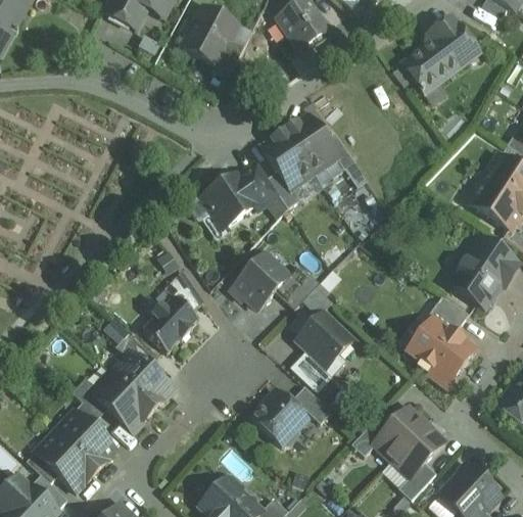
[(0,0),(0,53),(30,0),(0,0)]
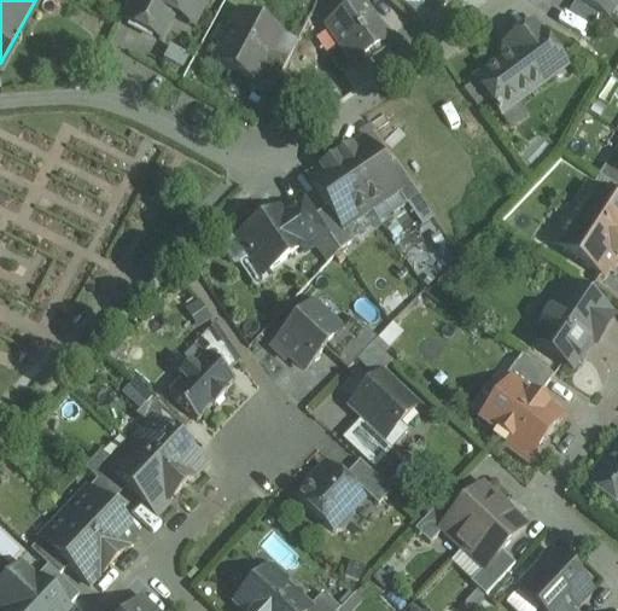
[(127,0),(121,13),(150,28),(163,1),(164,0),(127,0)]
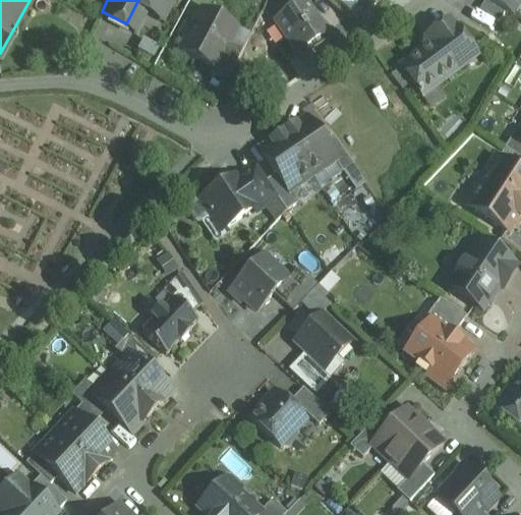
[(138,0),(137,1),(158,12),(158,13),(160,14),(167,0),(138,0)]
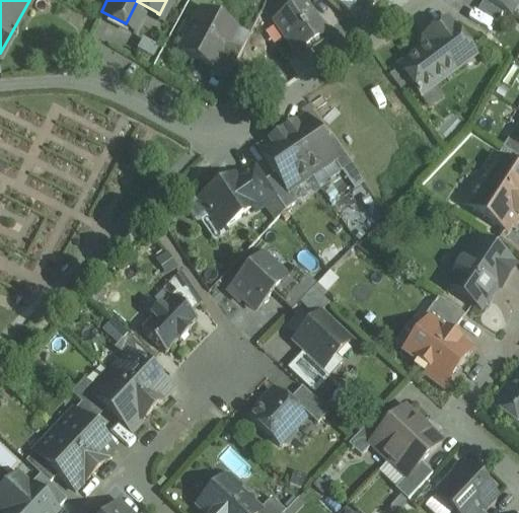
[(269,10),(275,18),(302,0),(283,0),(269,10)]
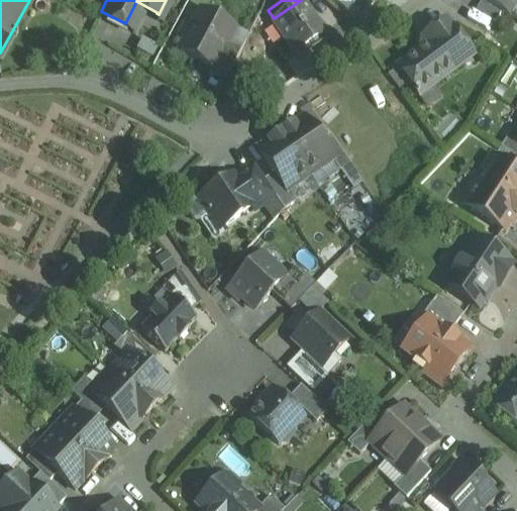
[(301,0),(274,18),(285,34),(295,49),(323,30),(303,0),(301,0)]
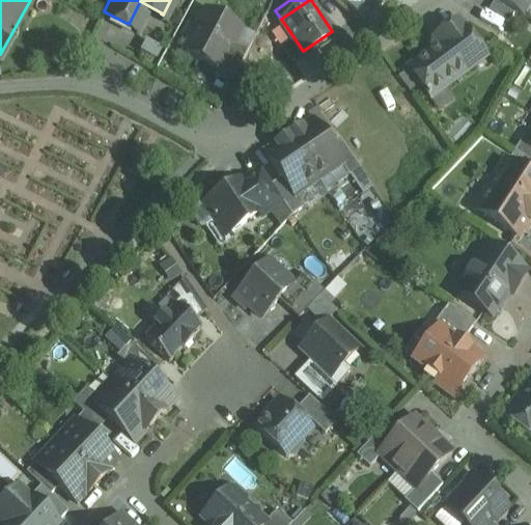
[(514,8),(501,0),(493,0),(488,6),(508,19),(514,8)]
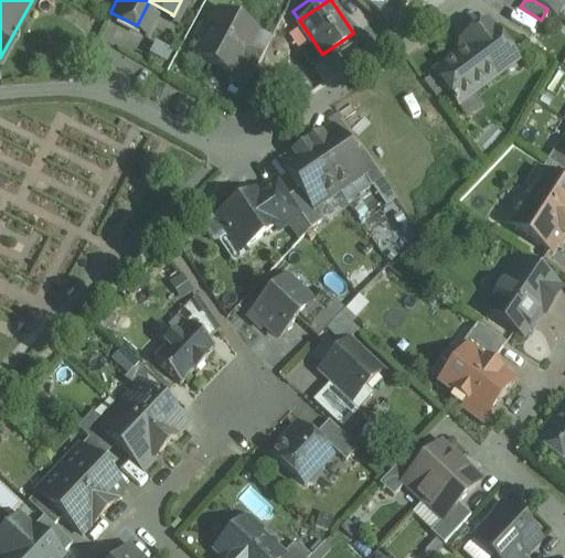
[(533,0),(547,9),(555,13),(556,11),(564,17),(564,0),(533,0)]
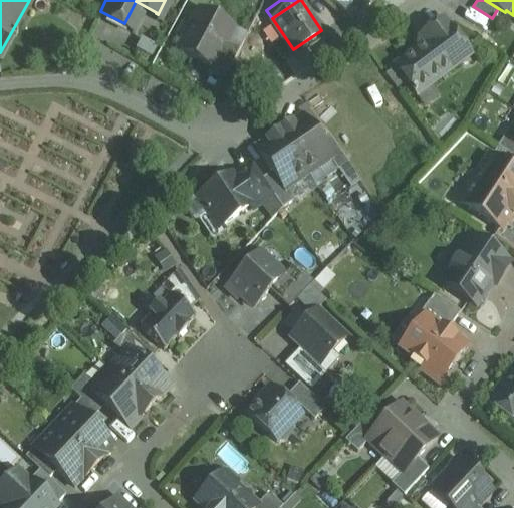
[(231,24),(200,7),(179,47),(210,64),(224,38),(231,24)]
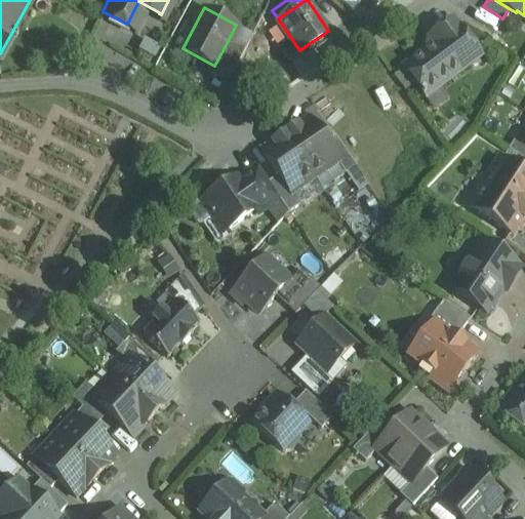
[(436,40),(394,72),(405,86),(415,78),(426,91),(469,58),(465,53),(474,46),(452,16),(430,33),(436,40)]
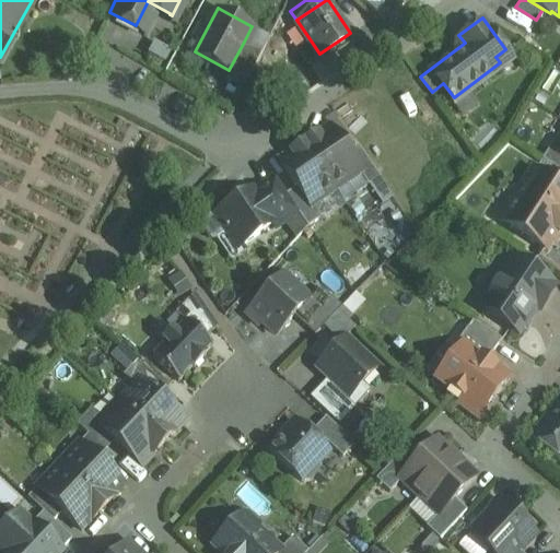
[(308,62),(319,54),(308,37),(296,45),(308,62)]
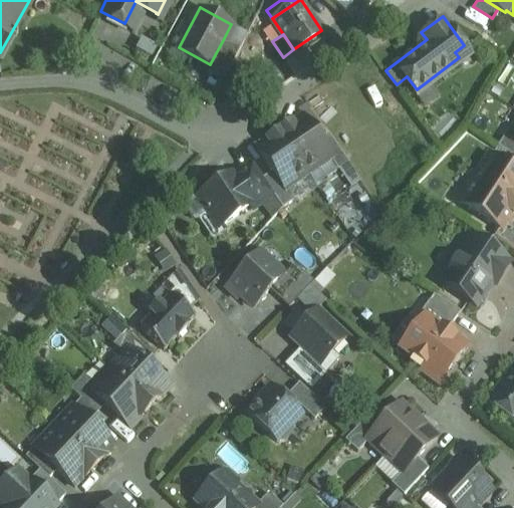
[(243,37),(239,45),(231,59),(246,67),(250,60),(244,56),(251,42),(243,37)]
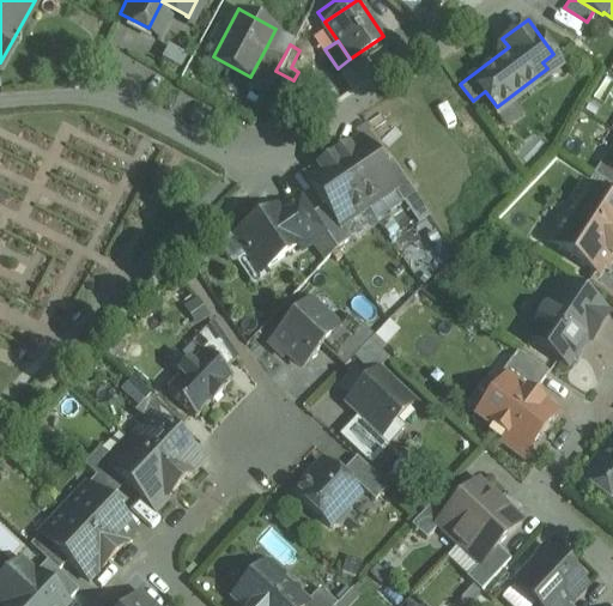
[(267,46),(250,77),(247,83),(265,92),(275,71),(285,54),(267,46)]
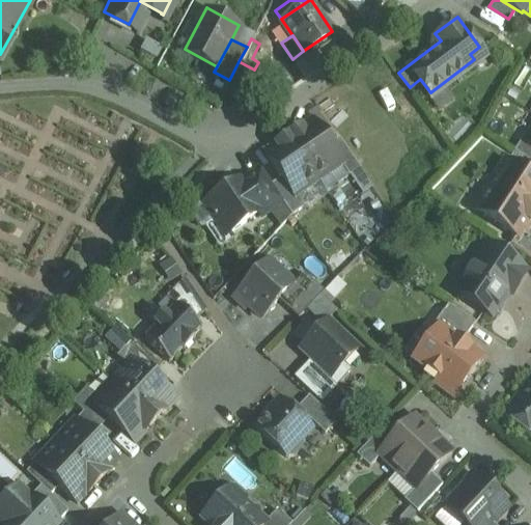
[(329,141),(311,116),(300,123),(298,125),(299,125),(288,132),(287,132),(318,176),(341,161),(342,160),(329,141)]
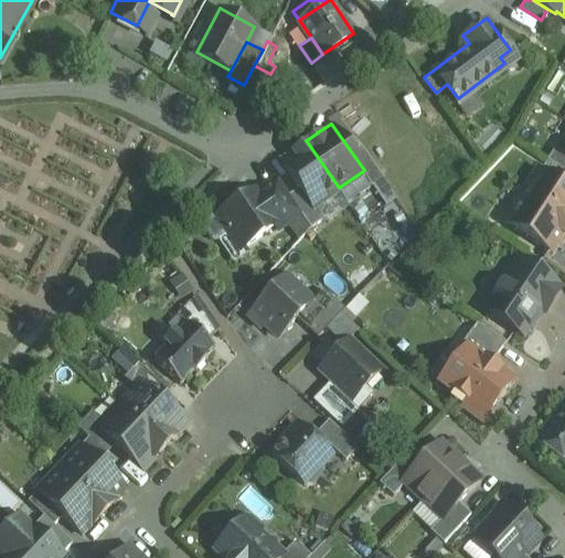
[(339,188),(306,140),(305,141),(295,149),(294,148),(292,149),(292,150),(280,158),(299,184),(313,205),(339,188)]
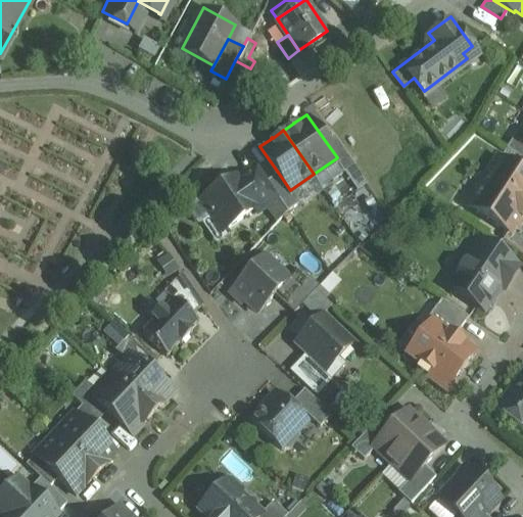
[(354,161),(334,132),(324,139),(337,157),(336,158),(343,170),(354,161)]
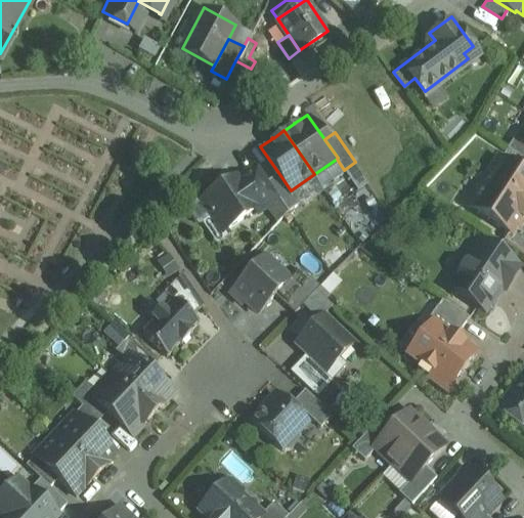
[(523,141),(517,136),(514,134),(507,144),(518,152),(523,156),(523,141)]
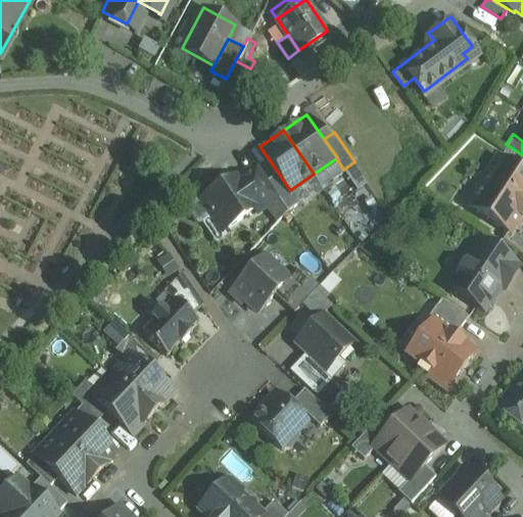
[(522,155),(517,151),(511,162),(522,170),(522,155)]
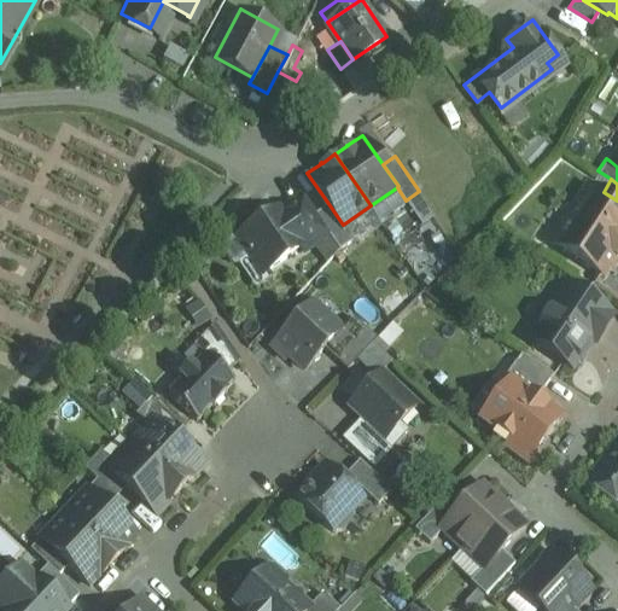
[(617,201),(604,192),(588,182),(567,214),(573,219),(561,237),(588,254),(584,260),(598,269),(602,272),(608,265),(617,248),(617,201)]
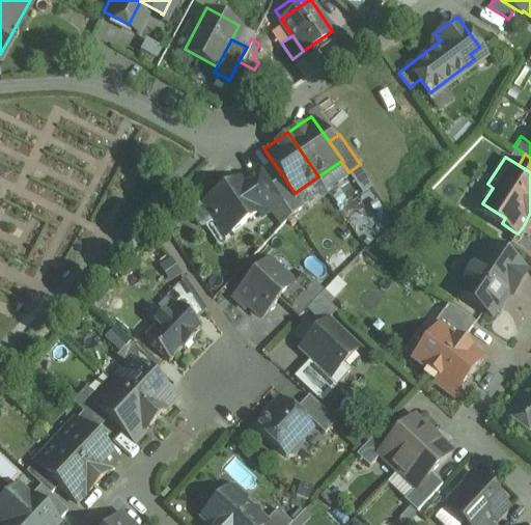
[(260,165),(246,174),(250,180),(243,185),(259,209),(258,210),(259,211),(281,196),(271,181),(260,165)]
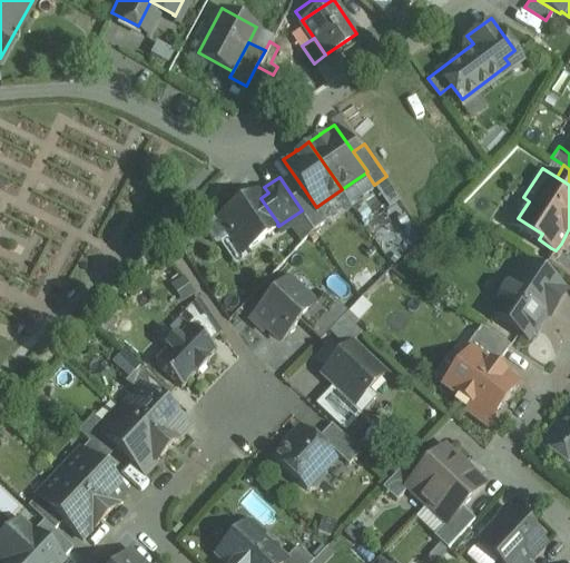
[(316,207),(302,186),(291,194),(302,210),(313,227),(325,218),(316,207)]
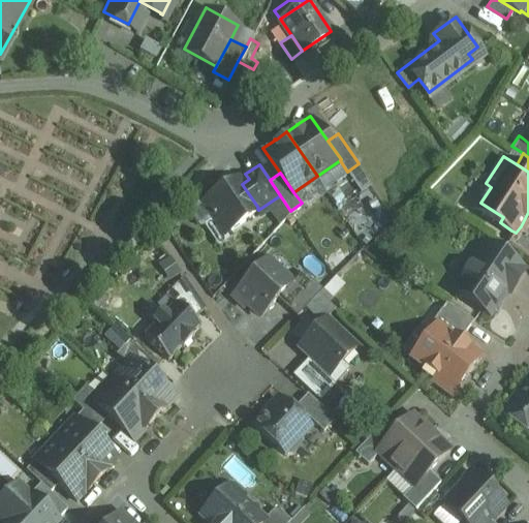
[(238,177),(205,198),(226,229),(257,209),(258,208),(242,184),(238,177)]
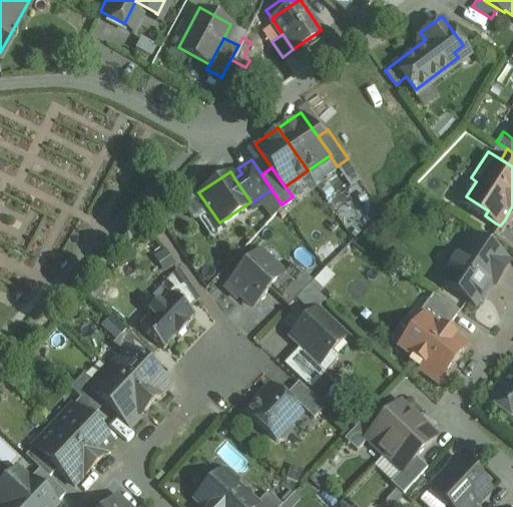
[(512,223),(505,219),(500,225),(496,223),(490,233),(512,247),(512,223)]
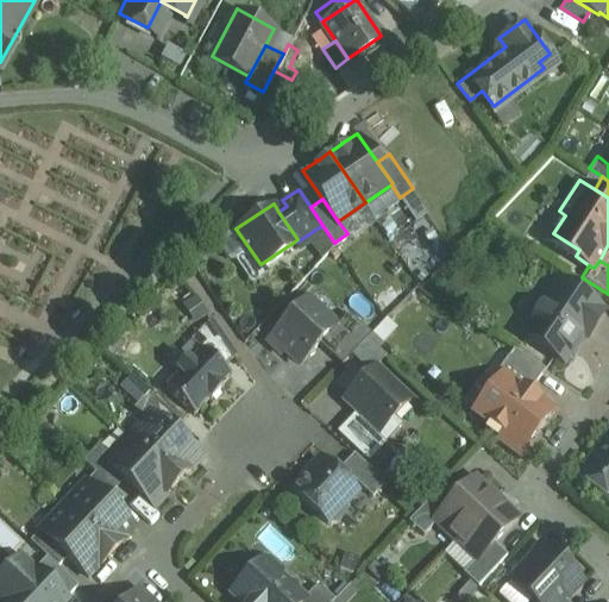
[(603,308),(557,277),(542,299),(537,300),(529,309),(531,317),(535,319),(526,333),(563,358),(582,331),(585,333),(603,308)]
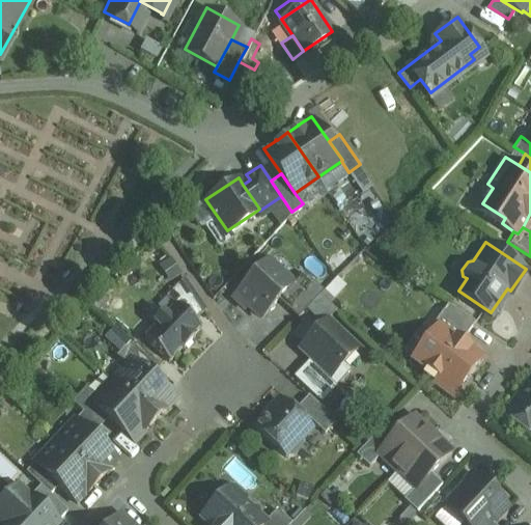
[(171,255),(161,263),(170,276),(180,269),(171,255)]
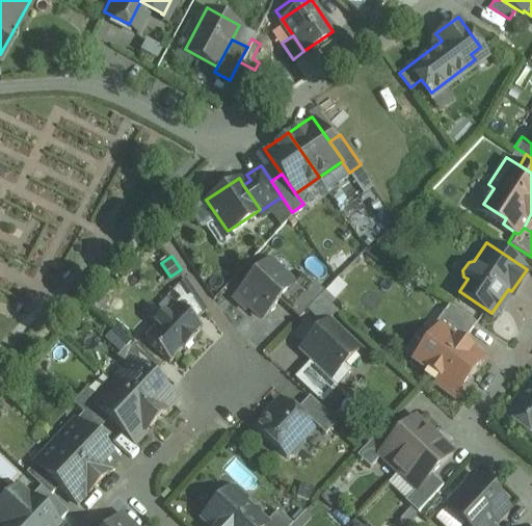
[(268,258),(234,295),(245,306),(248,301),(262,314),(278,296),(293,281),(292,281),(268,258)]
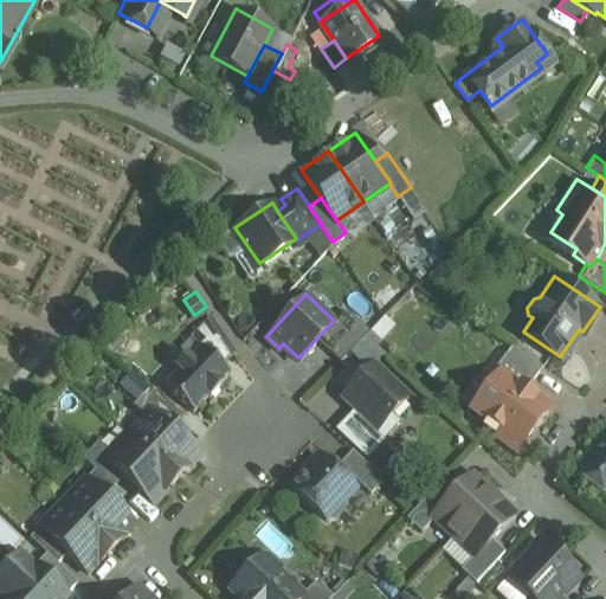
[(346,307),(333,320),(334,320),(317,337),(340,359),(348,349),(365,333),(369,328),(346,307)]
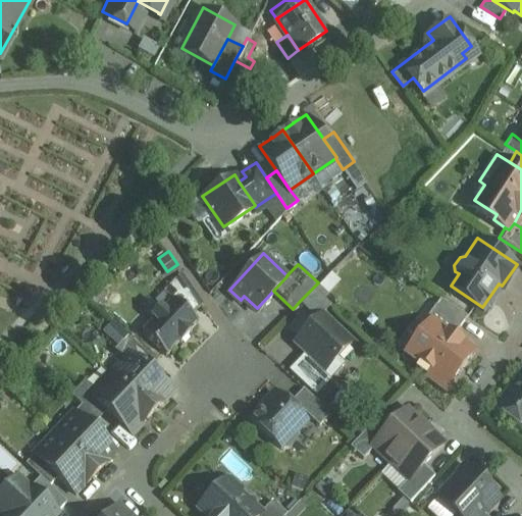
[(199,303),(178,272),(163,288),(172,297),(173,296),(191,312),(199,303)]
